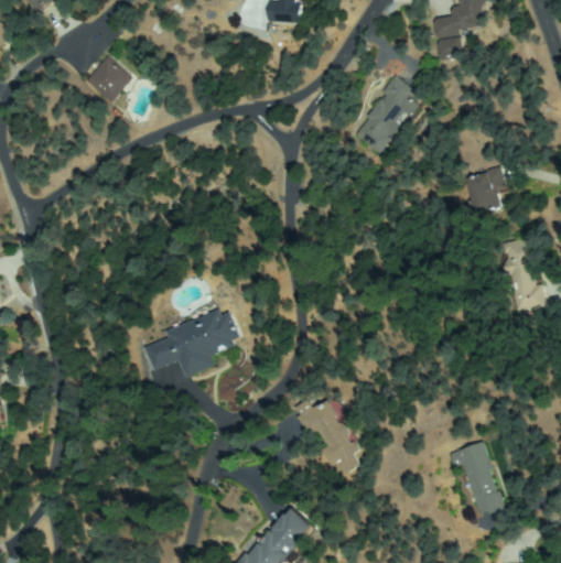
[(51,0),(36,12),(27,0),(51,0)]
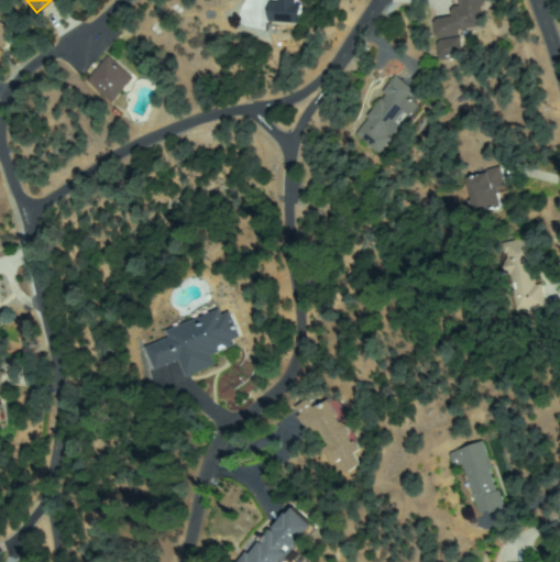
[(296,0),(297,19),(268,20),(268,1),(278,1),(277,0),(296,0)]
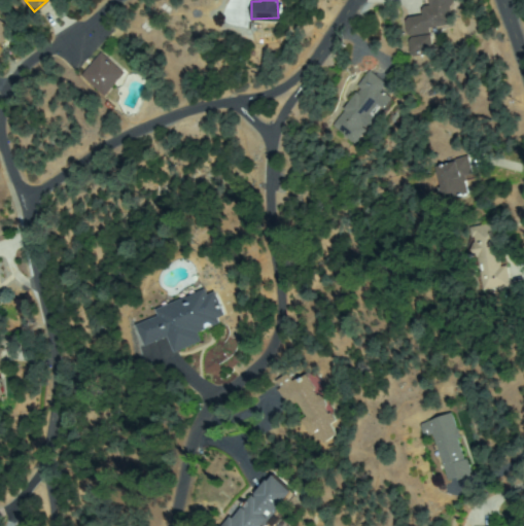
[(410,35),(405,16),(433,7),(430,0),(453,0),(456,7),(450,9),(453,22),(410,35)]
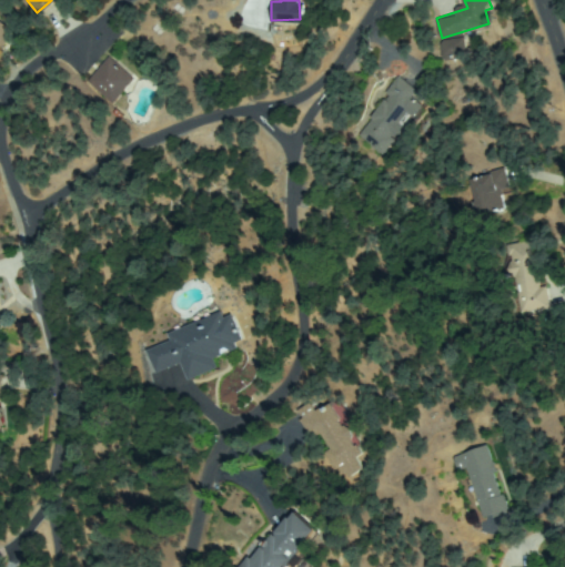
[(0,20),(11,33),(0,42),(0,20)]
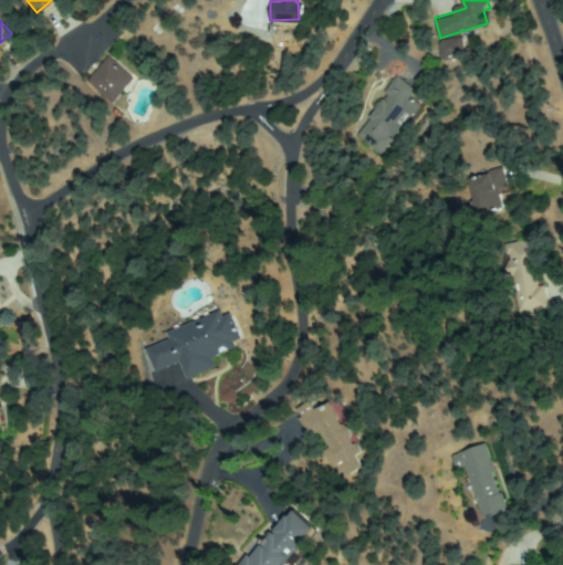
[(464,54),(444,60),(438,42),(459,37),(464,54)]
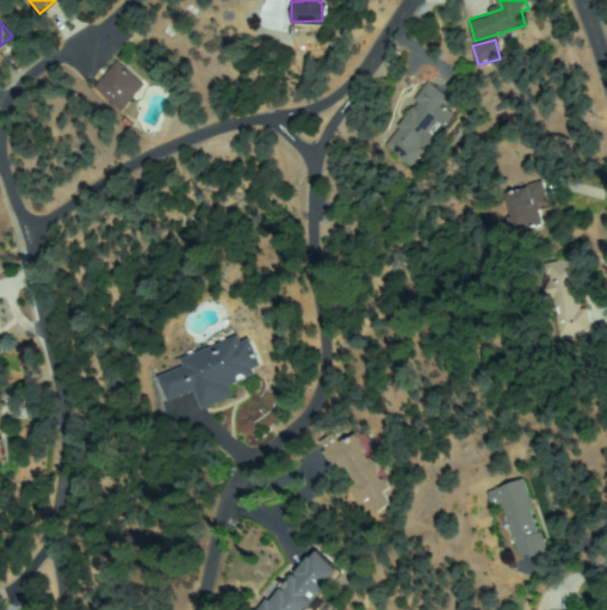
[(116,62),(140,85),(118,109),(93,87),(116,62)]
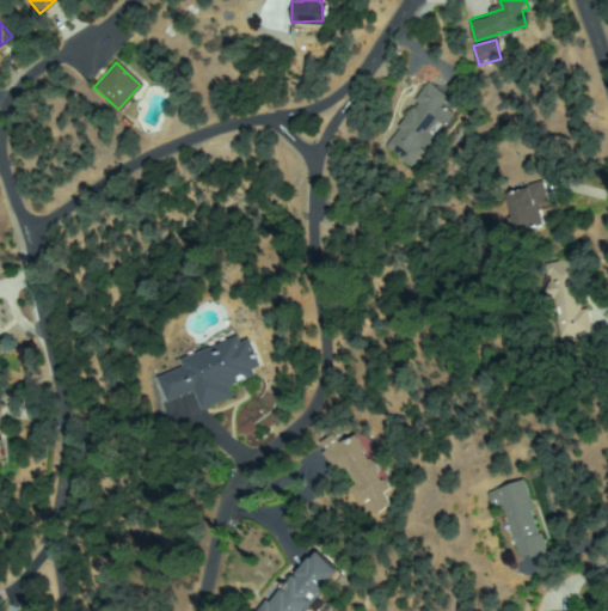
[(449,112),(413,164),(386,145),(428,85),(444,97),(440,105),(449,112)]
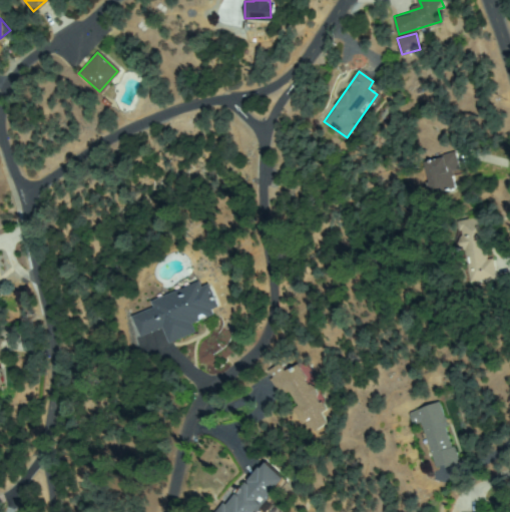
[(429,161),(439,161),(440,153),(455,154),(452,193),(426,191),(429,161)]
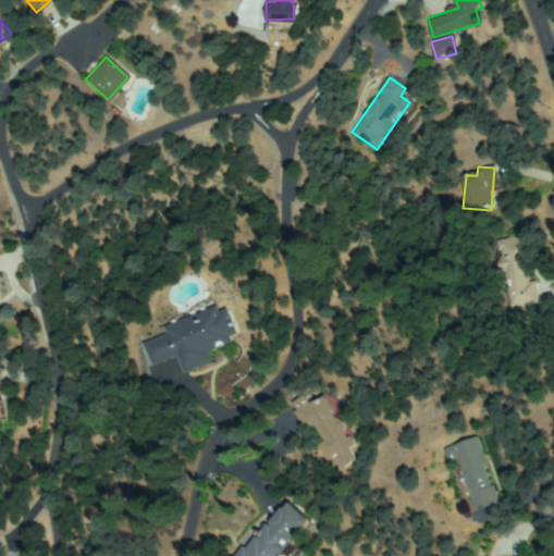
[(524,234),(530,261),(525,262),(533,299),(511,306),(495,242),(524,234)]
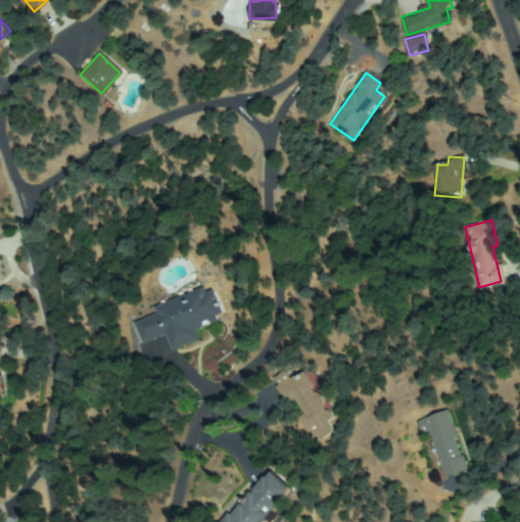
[(192,330),(195,337),(174,349),(163,332),(145,342),(134,323),(199,286),(203,294),(208,292),(221,314),(192,330)]
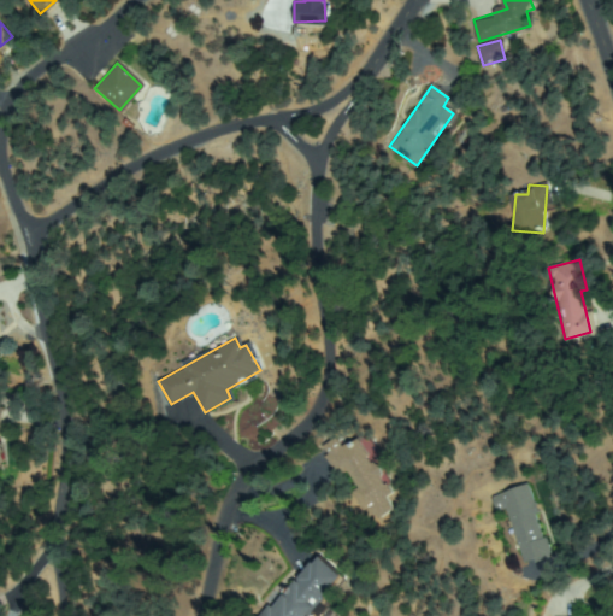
[(330,473),(326,445),(371,438),(373,456),(381,455),(388,512),(371,515),(370,505),(357,508),(352,470),(330,473)]
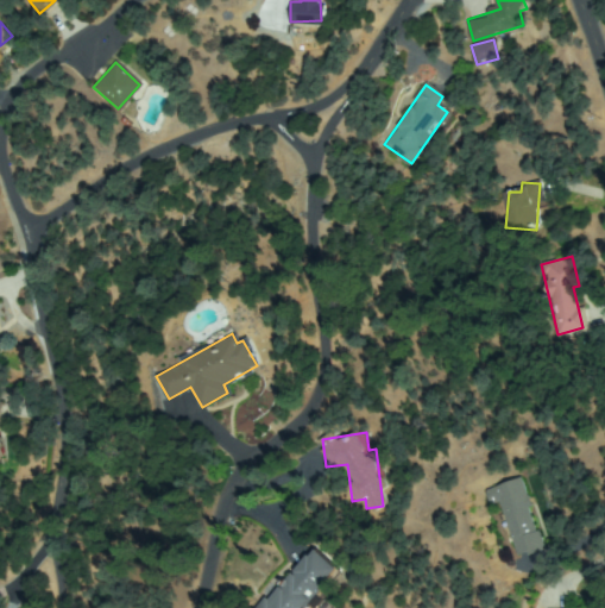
[(498,500),(489,502),(485,490),(517,478),(541,547),(517,556),(498,500)]
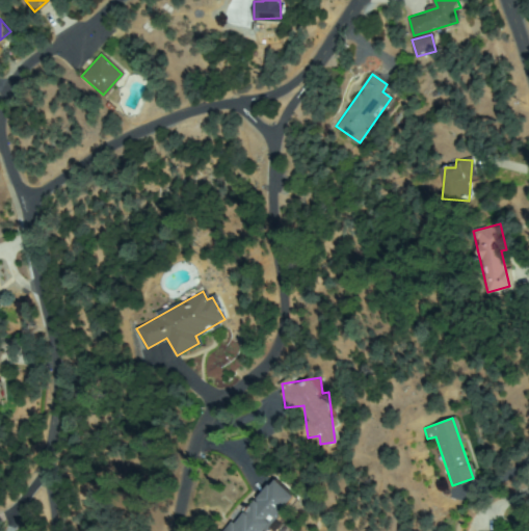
[(225,530),(273,479),(297,501),(270,530),(225,530)]
